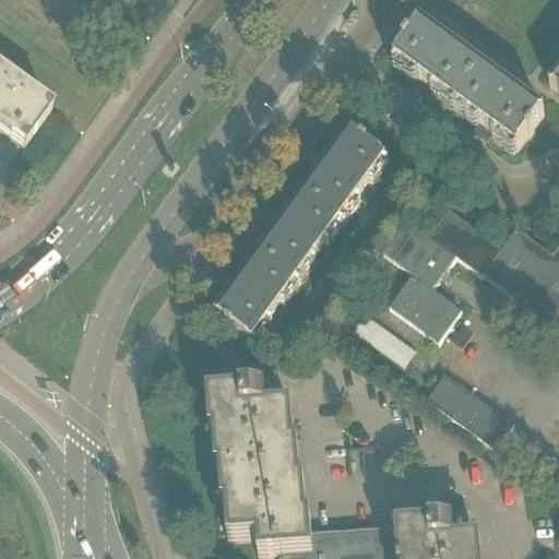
[(404,51),(394,66),(418,83),(431,93),(455,110),(482,74),(468,64),(468,63),(467,62),(466,63),(455,56),(453,54),(447,49),(436,40),(435,39),(433,39),(421,31),(423,30),(420,28),(409,45),(407,44),(403,50),(404,51)]
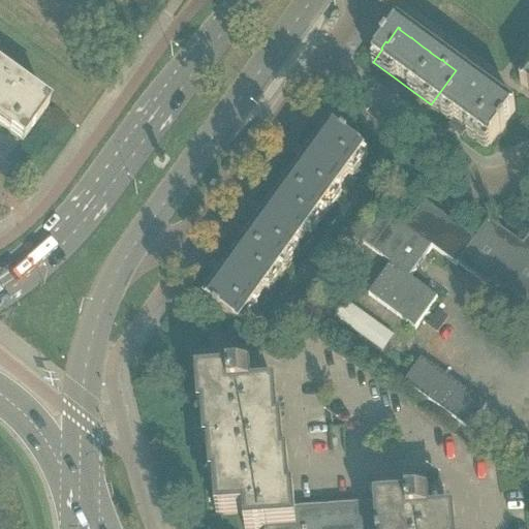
[(456,70),(431,104),(490,146),(499,132),(501,133),(505,128),(504,126),(515,112),(500,101),(499,101),(488,93),(470,81),(470,80),(469,79),(468,80),(456,70)]
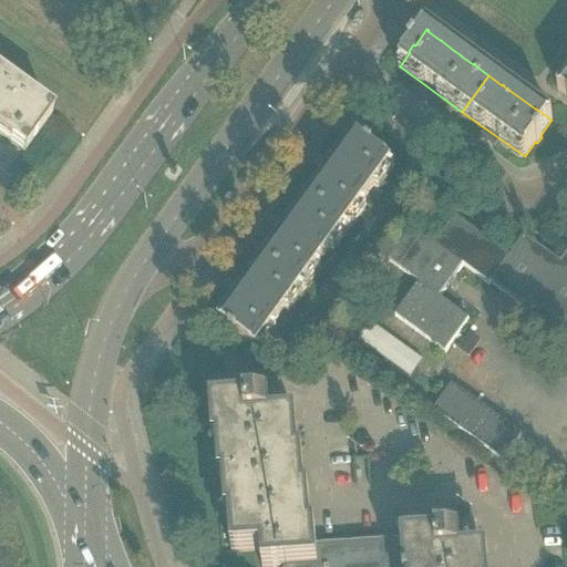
[(0,78),(0,135),(23,153),(50,115),(0,78)]
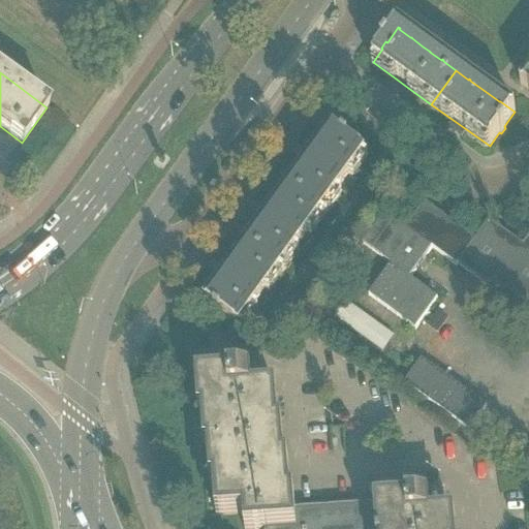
[(521,84),(520,85),(528,91),(528,74),(522,84),(521,84)]
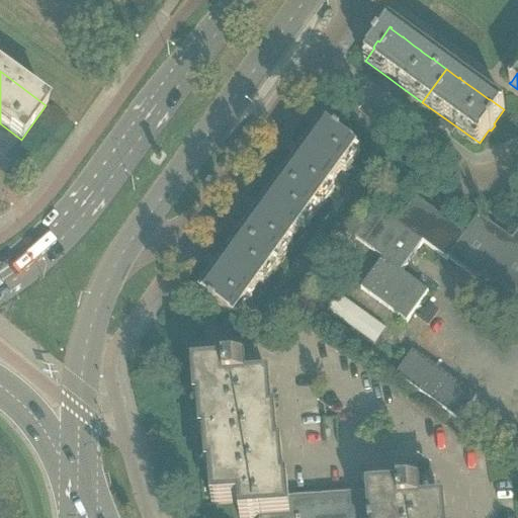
[(291,172),(282,184),(316,208),(356,151),(339,139),(340,137),(334,133),(333,135),(323,126),(322,128),(323,128),(314,140),(312,141),(313,142),(306,151),(299,159),(292,170),(291,170),(290,171),(291,172)]
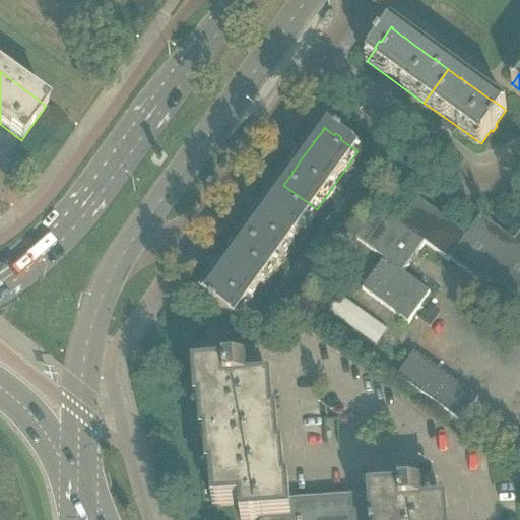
[(251,230),(242,242),(275,266),(317,209),(283,185),(274,197),(273,197),(272,198),(273,199),(252,228),(250,229),(251,230)]
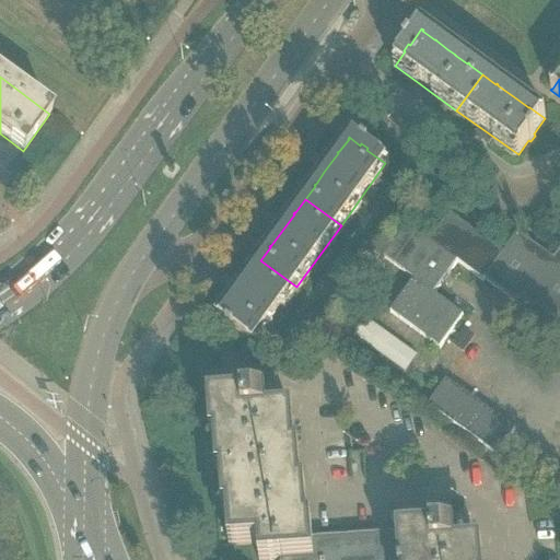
[(520,301),(559,328),(559,249),(553,259),(517,234),(502,255),(448,216),(429,243),(407,228),(385,259),(413,280),(391,313),(440,349),(462,318),(433,296),(457,264),(483,282),(485,281),(513,302),(520,301)]
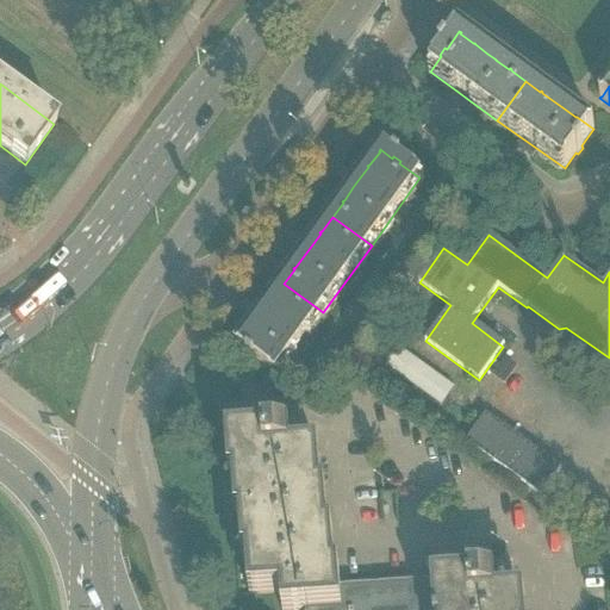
[(236,348),(235,349),(247,359),(246,361),(253,366),(254,363),(274,379),(323,312),(284,284),(273,298),(273,297),(272,299),(265,310),(256,321),(248,334),(247,332),(246,335),(247,335),(237,349),(236,348)]
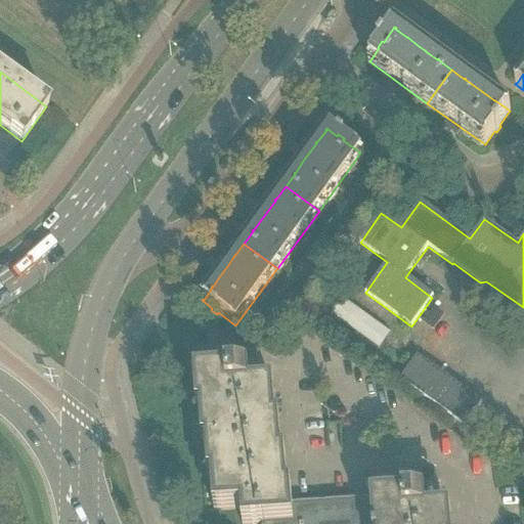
[(342,295),(330,311),(378,349),(391,333),(342,295)]
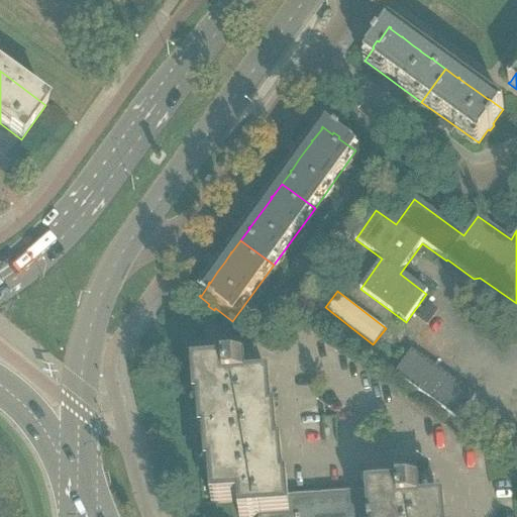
[(394,375),(457,420),(476,396),(412,350),(394,375)]
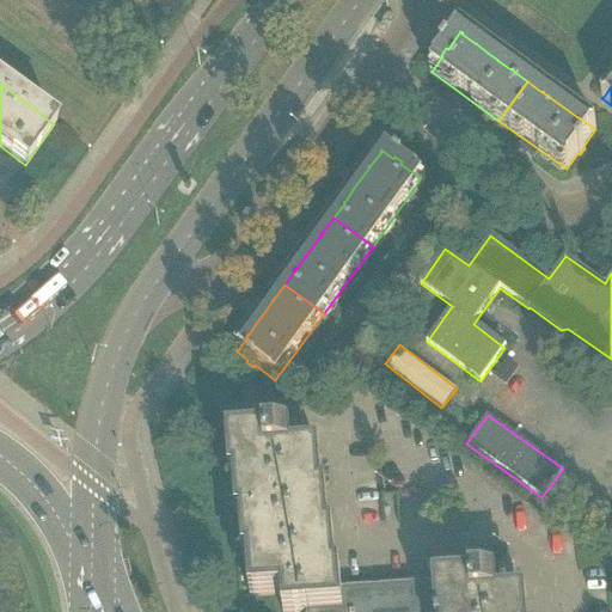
[(243,434),(226,435),(228,478),(232,478),(236,516),(228,518),(228,519),(239,518),(243,557),(236,558),(236,560),(246,558),(249,597),(242,598),(242,599),(281,597),(281,611),(505,611),(503,600),(521,599),(521,597),(497,598),(495,579),(432,582),(432,585),(340,591),(338,568),(335,568),(331,528),(328,528),(325,488),(320,489),(319,469),(298,470),(297,453),(314,452),(314,450),(289,451),(288,430),(243,434)]
